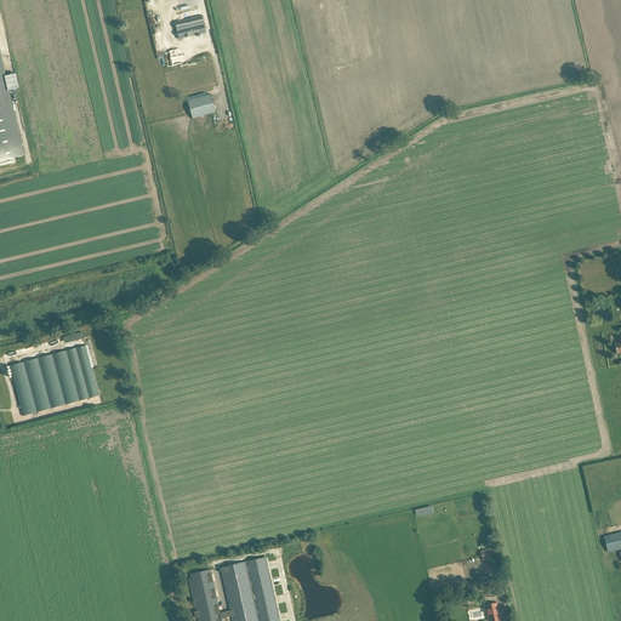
[(201,16),(175,22),(180,39),(206,33),(201,16)]
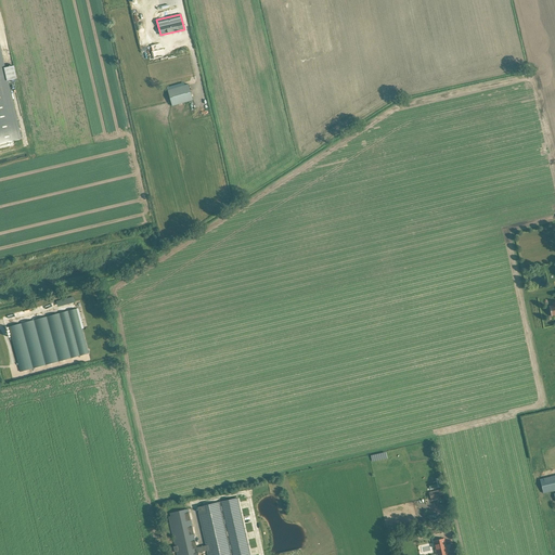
[(0,147),(10,146),(9,142),(22,139),(8,81),(16,79),(13,66),(5,68),(0,46),(0,147)]
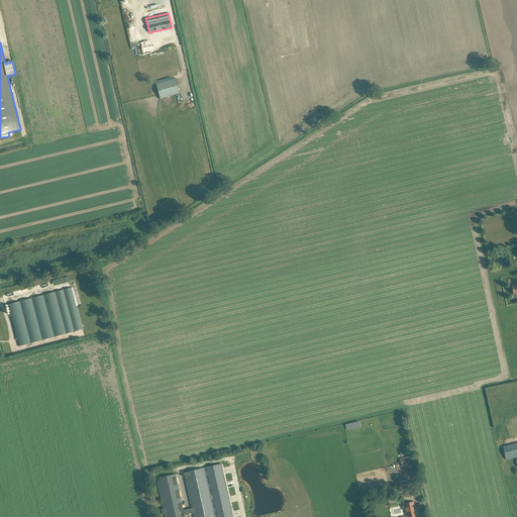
[(156,84),(161,99),(180,93),(176,78),(156,84)]
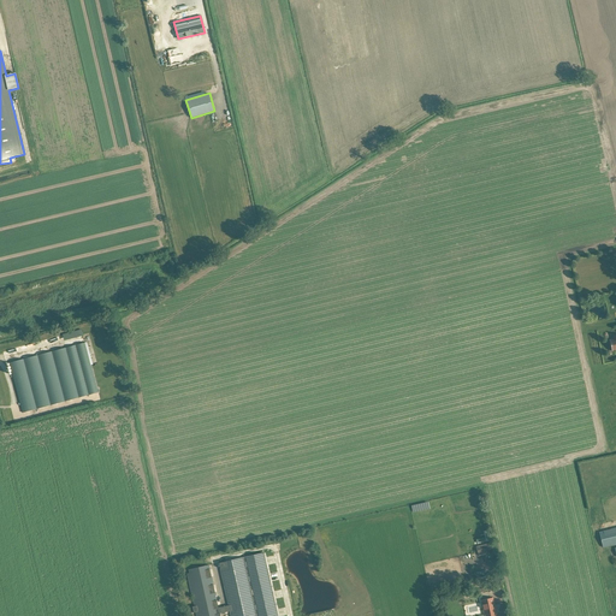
[(84,343),(66,348),(10,362),(23,413),(80,397),(99,392),(84,343)]
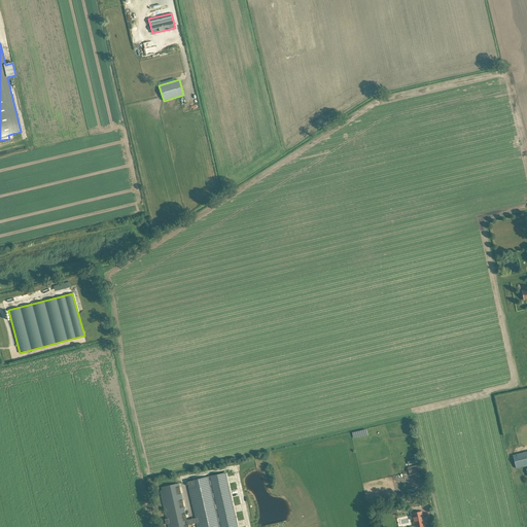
[(526,465),(526,452),(513,455),(516,468),(526,465)]
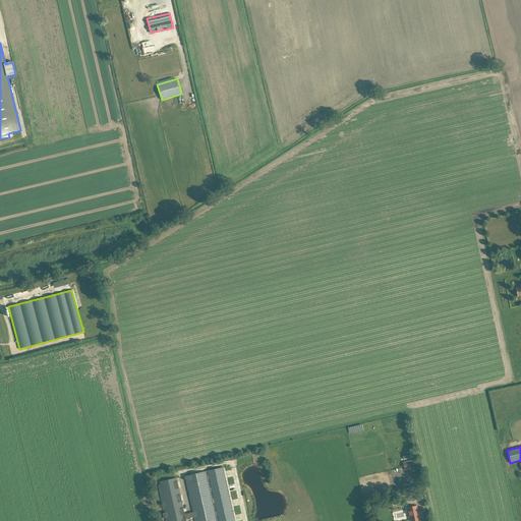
[(416,459),(403,462),(404,469),(417,466),(416,459)]
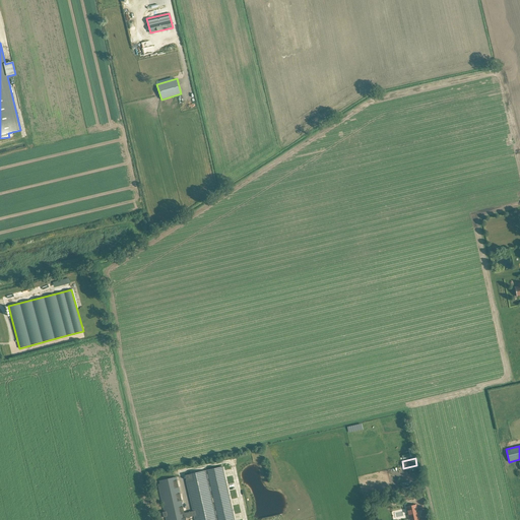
[(159,483),(157,484),(164,512),(165,517),(166,517),(166,519),(186,519),(186,518),(194,516),(195,519),(234,519),(222,466),(185,475),(193,511),(185,513),(177,477),(159,481),(159,483)]
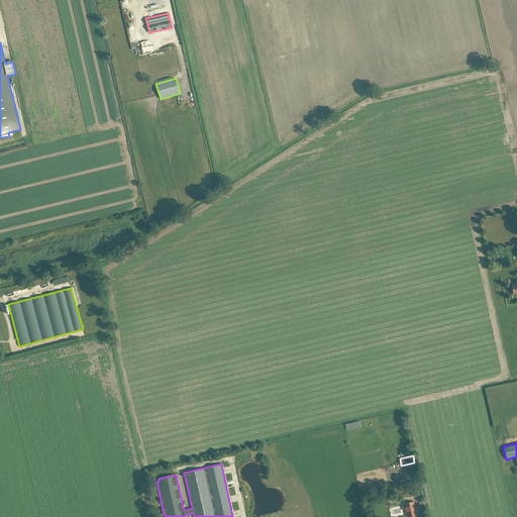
[(417,516),(413,501),(404,504),(406,516),(417,516)]
